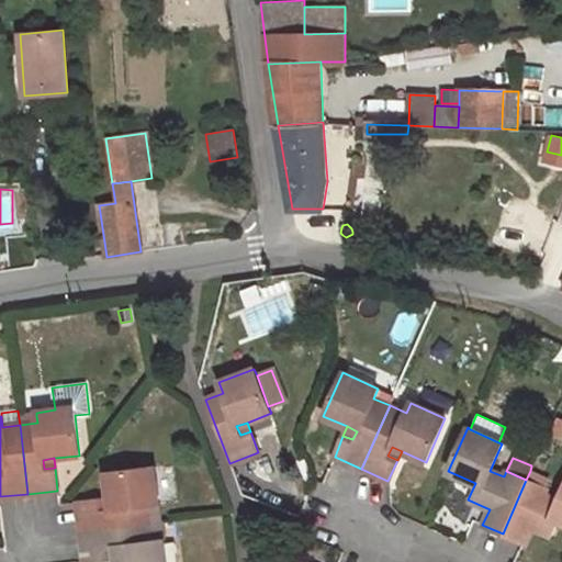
[(100,499),(77,502),(81,531),(149,524),(147,506),(158,504),(154,467),(107,472),(110,499),(100,501),(100,499)]
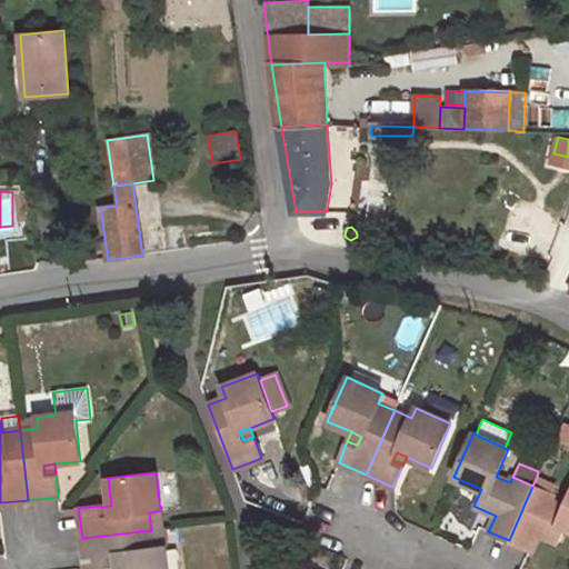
[(553,485),(537,477),(532,486),(550,493),(553,485)]
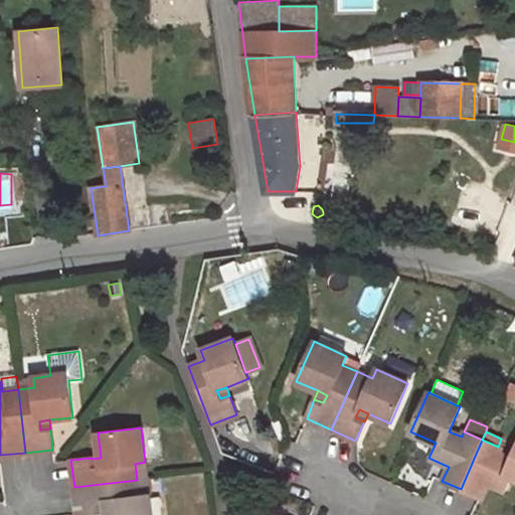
[(482,440),(461,489),(479,497),(485,483),(505,491),(511,477),(514,478),(514,450),(511,459),(498,453),(501,448),(498,447),(482,440)]
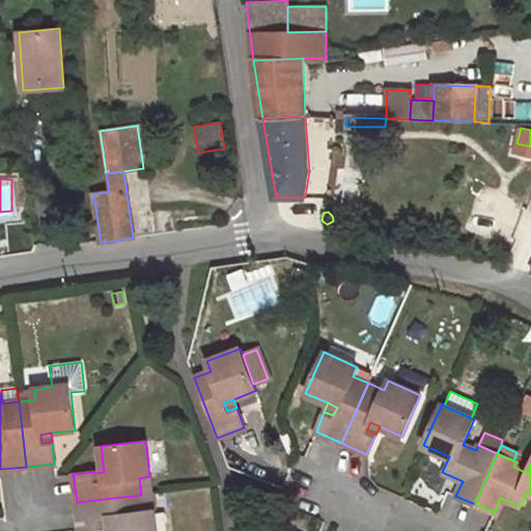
[(149,476),(139,478),(141,495),(151,494),(149,476)]
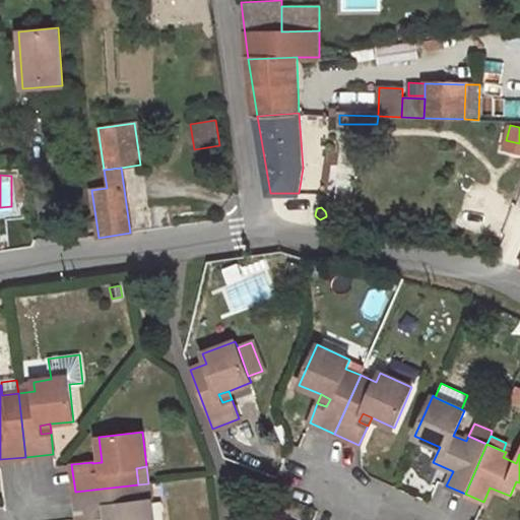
[(148,483),(138,484),(140,501),(150,499),(148,483)]
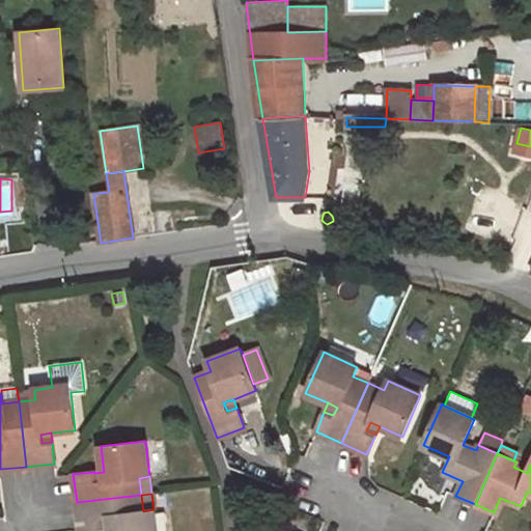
[(141,495),(77,502),(80,530),(101,528),(100,518),(109,516),(110,527),(110,530),(156,530),(154,509),(143,511),(141,495)]
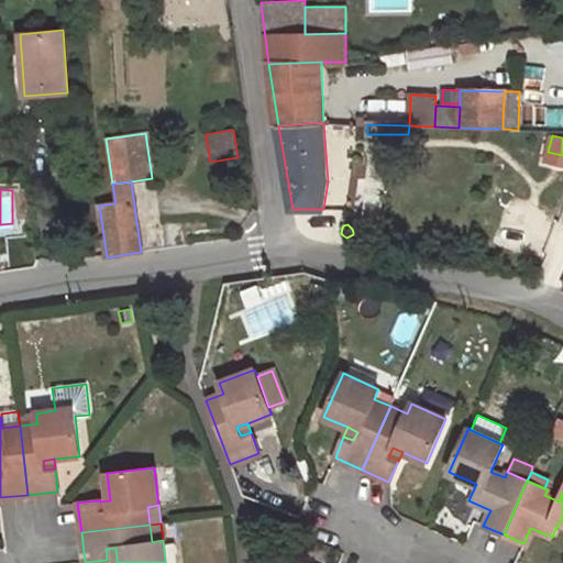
[(116,548),(106,549),(107,560),(117,559),(116,548)]
